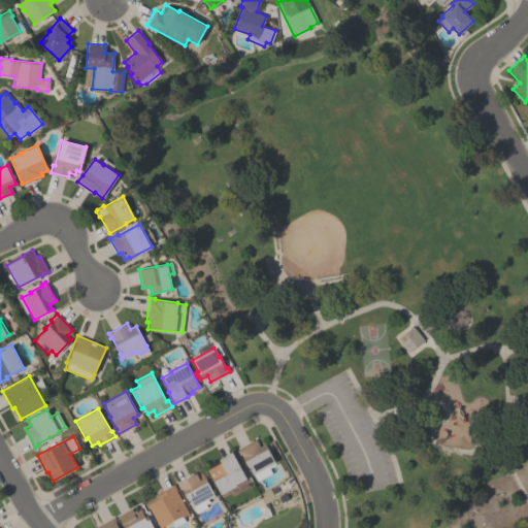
[(236,450),(255,439),(259,446),(264,443),(276,465),(269,469),(271,472),(257,481),(253,474),(252,474),(240,454),(239,455),(236,450)]
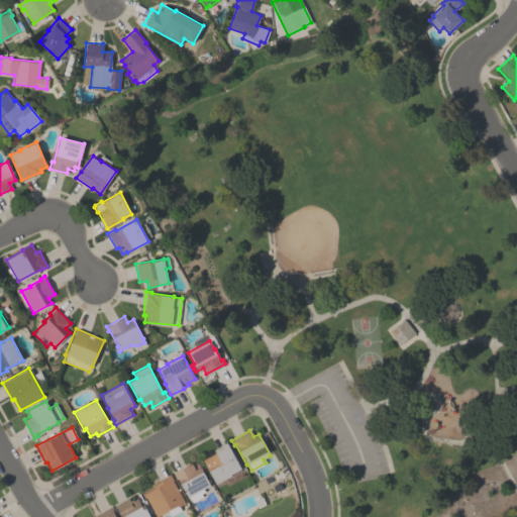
[(202,458),(215,451),(214,449),(227,442),(241,469),(230,475),(231,476),(215,484),(202,458)]
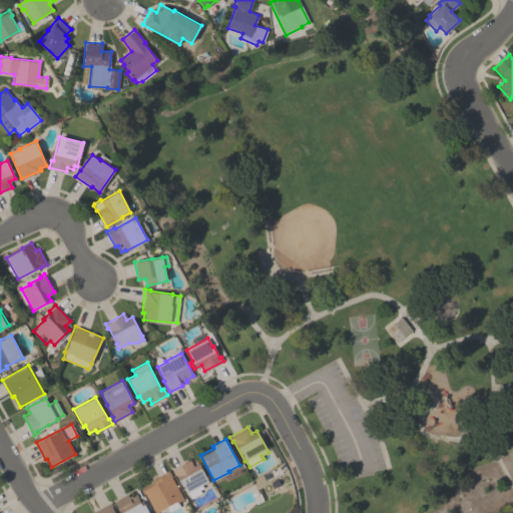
[(190,498),(187,492),(186,493),(182,485),(181,486),(175,474),(174,475),(171,470),(190,459),(193,466),(198,463),(208,481),(201,485),(202,487),(198,489),(200,492),(190,498)]
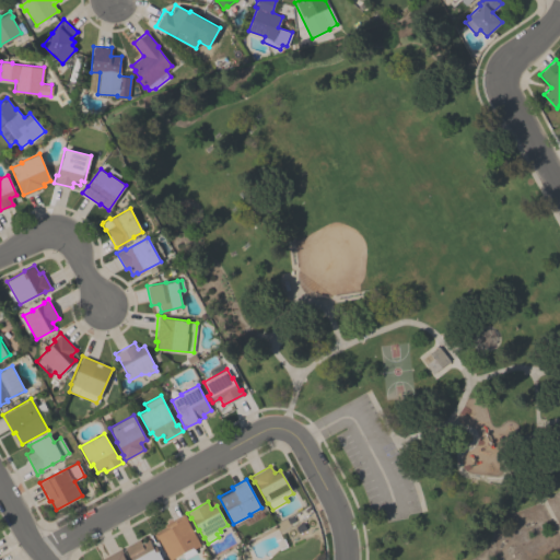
[(168,559),(154,533),(165,526),(163,524),(184,513),(187,520),(186,521),(199,545),(194,548),(196,552),(184,559),(181,553),(168,559)]
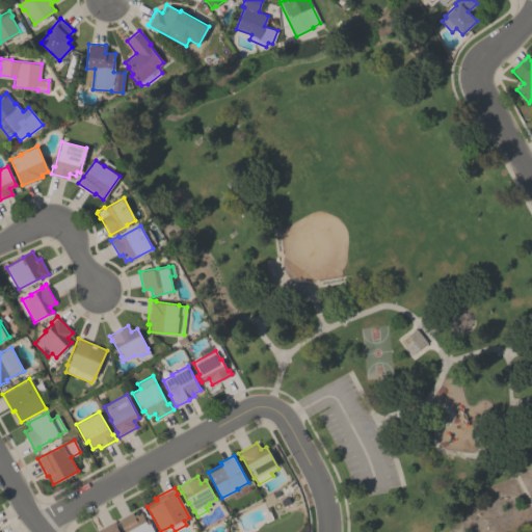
[(125,531),(118,520),(132,512),(133,515),(141,511),(144,519),(148,517),(155,531),(125,531)]
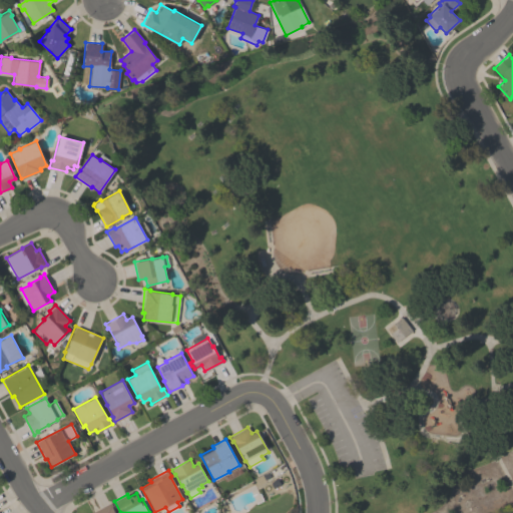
[(90,512),(110,502),(112,506),(111,507),(114,512),(90,512)]
